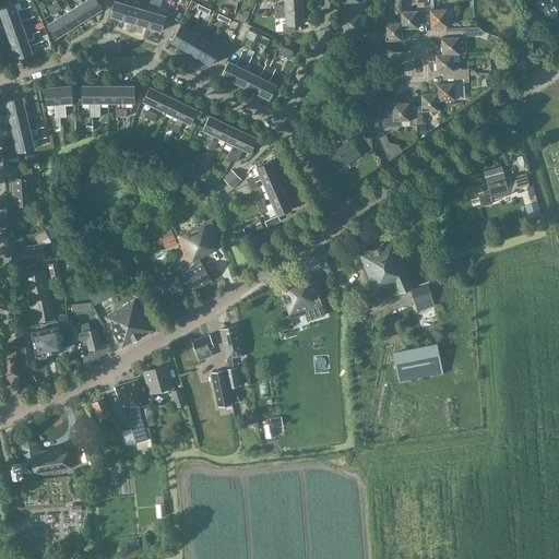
[(91,15),(103,8),(96,0),(86,0),(83,2),(91,15)]
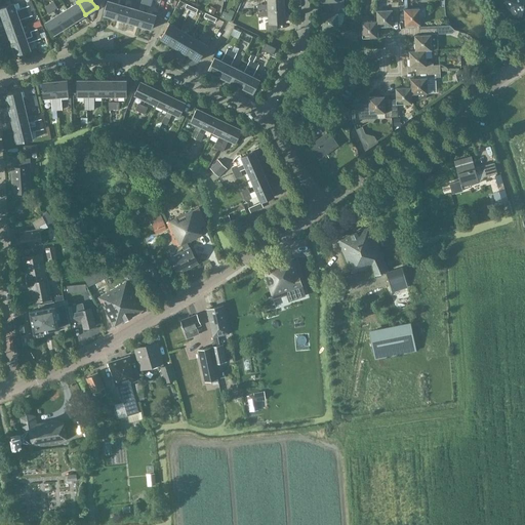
[(107,0),(103,14),(115,18),(119,4),(120,0),(116,0),(116,3),(107,0)]
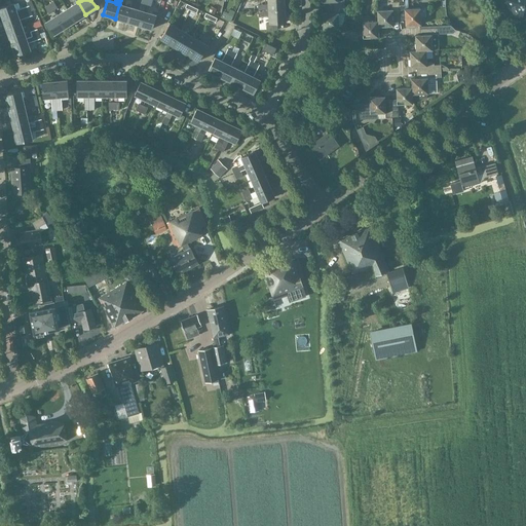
[(120,0),(119,4),(115,19),(127,22),(132,8),(125,6),(126,0),(120,0)]
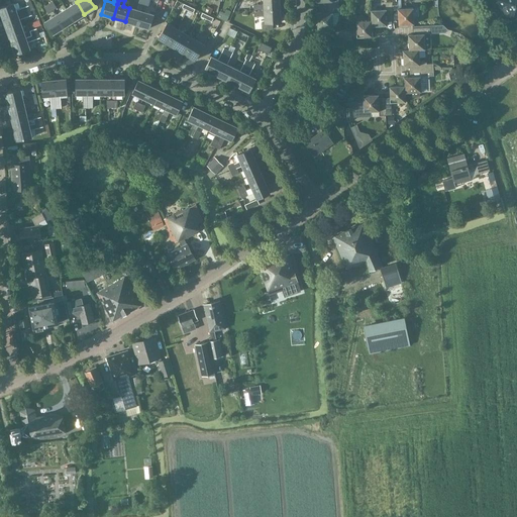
[(129,8),(125,21),(137,25),(141,11),(143,5),(144,0),(139,0),(136,10),(129,8)]
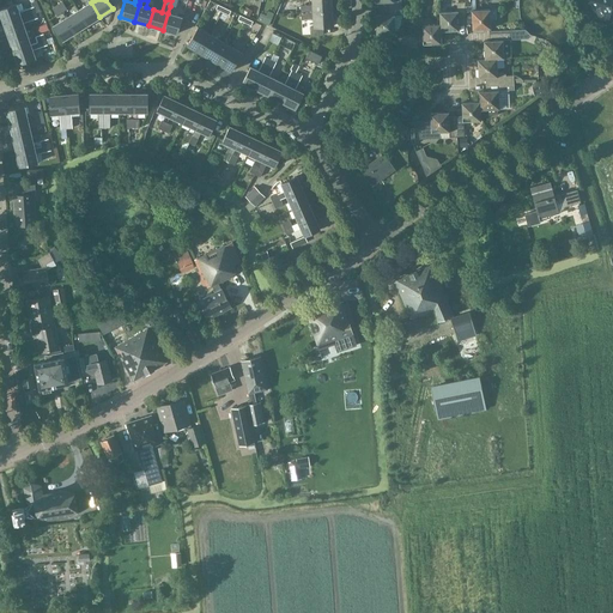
[(302,12),(333,11),(332,0),(311,0),(313,5),(301,6),(302,12)]
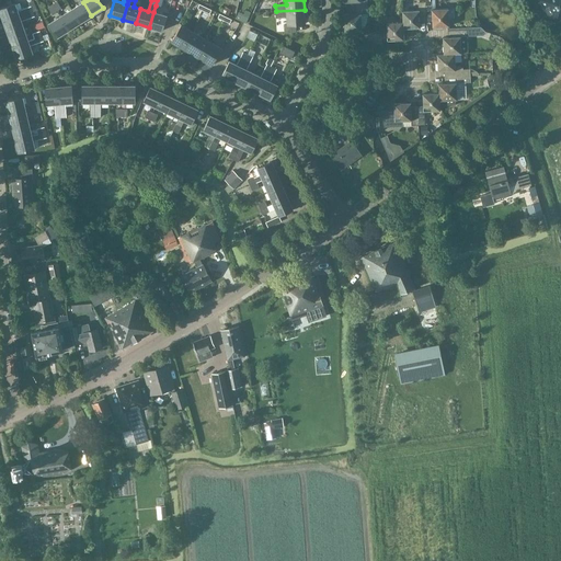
[(449,26),(448,9),(432,10),(432,2),(431,0),(424,0),(425,2),(426,21),(432,21),(432,27),(449,26)]
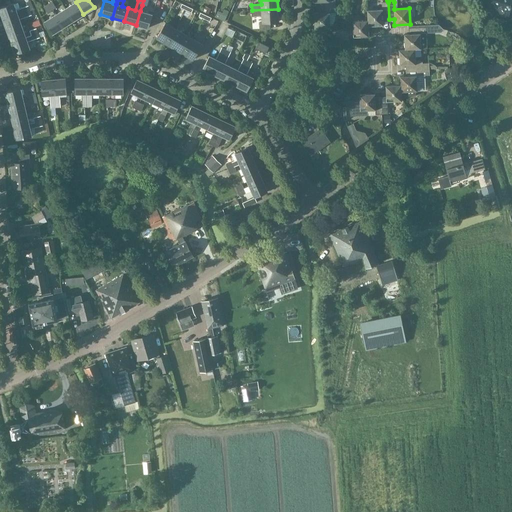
[(511,0),(492,0),(505,21),(511,17),(511,19),(511,18),(511,0)]
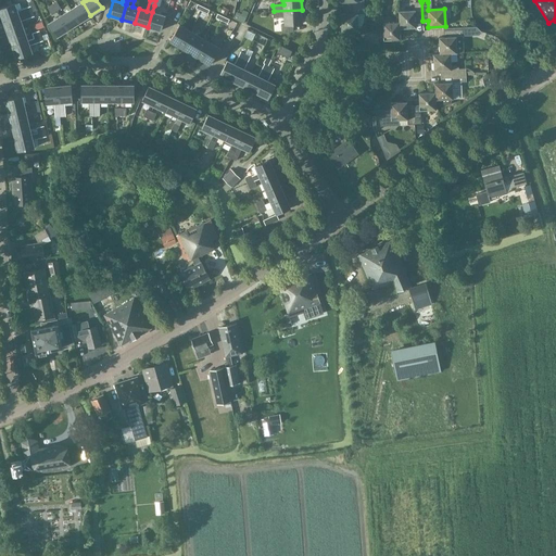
[(79,23),(90,15),(83,2),(71,10),(79,23)]
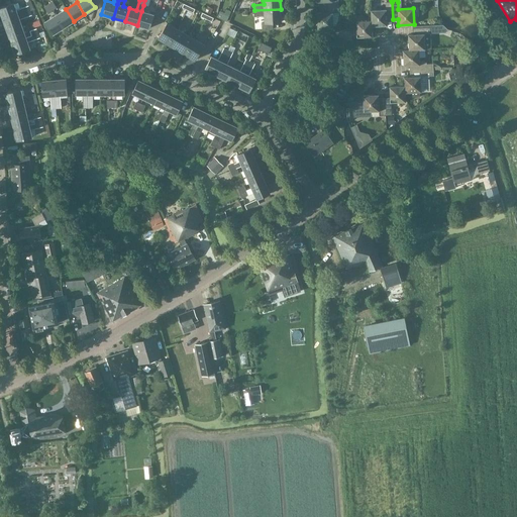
[(387,19),(393,19),(392,2),(386,2),(386,9),(371,10),(371,20),(372,20),(372,26),(387,25),(387,19)]
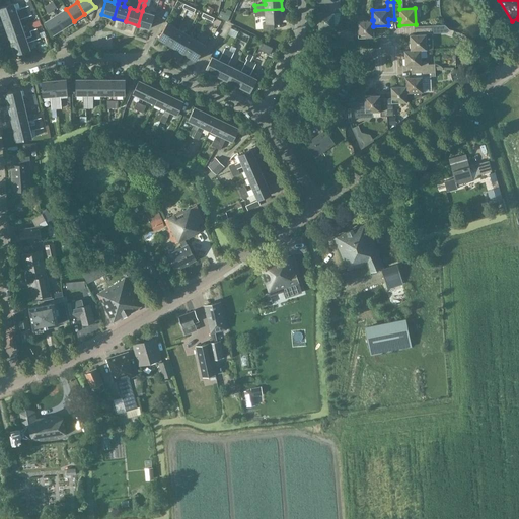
[(0,7),(0,9),(3,20),(18,15),(30,10),(28,5),(16,10),(13,3),(0,7)]
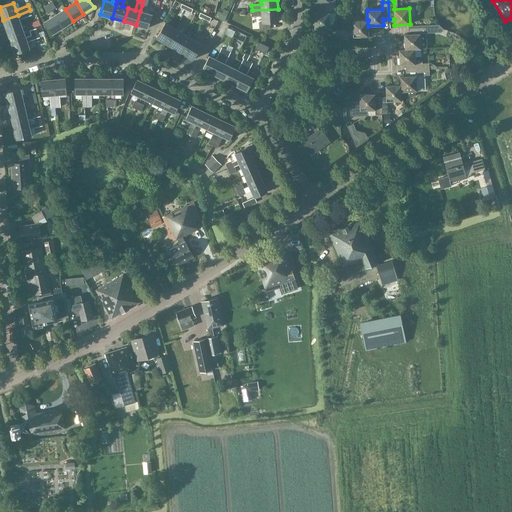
[(318,13),(313,14),(314,29),(330,28),(330,25),(330,13),(336,13),(335,7),(318,8),(318,13)]
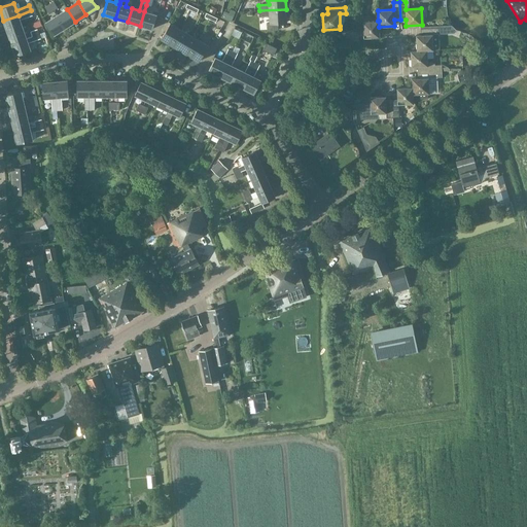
[(64,28),(75,22),(67,9),(57,15),(64,28)]
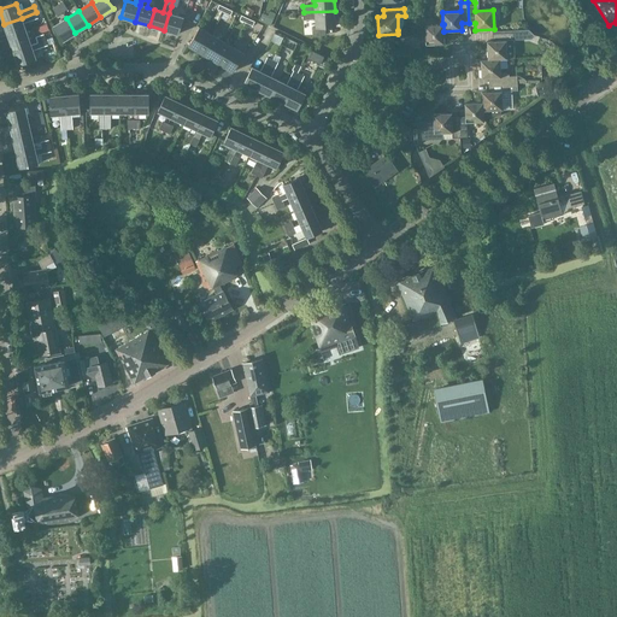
[(335,11),(304,12),(304,19),(316,19),(316,27),(312,27),(313,36),(325,35),(325,27),(336,27),(335,11)]
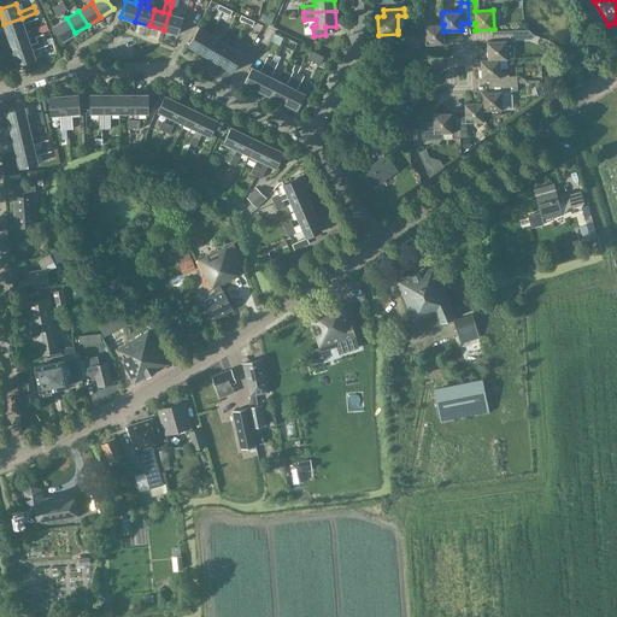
[(9,37),(27,31),(23,24),(39,18),(36,12),(22,18),(4,24),(9,37)]
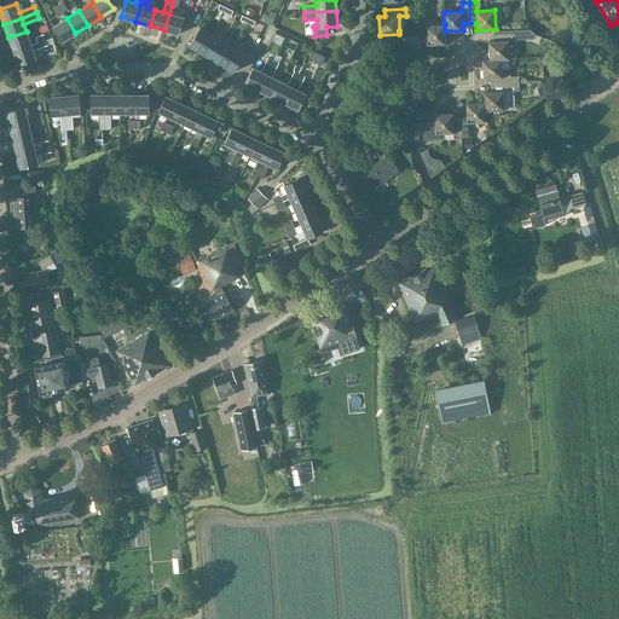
[(169,13),(165,30),(179,34),(184,18),(175,16),(169,13)]
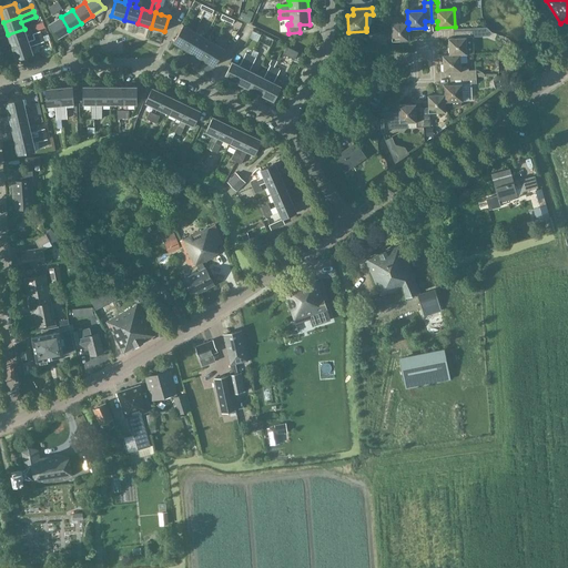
[(58,38),(69,30),(61,17),(49,24),(58,38)]
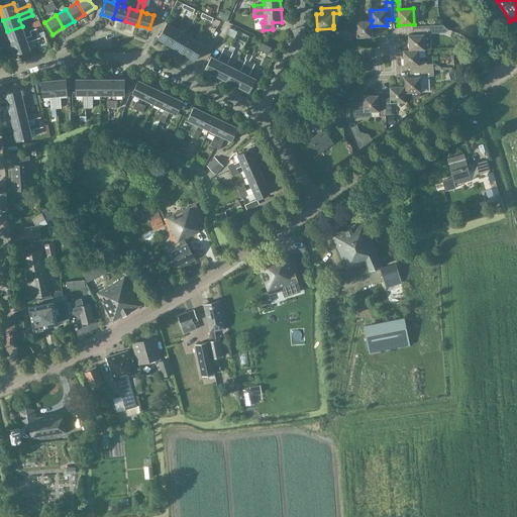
[(373,36),(372,26),(372,20),(371,20),(355,21),(356,29),(339,30),(339,36),(356,35),(356,37),(373,36)]
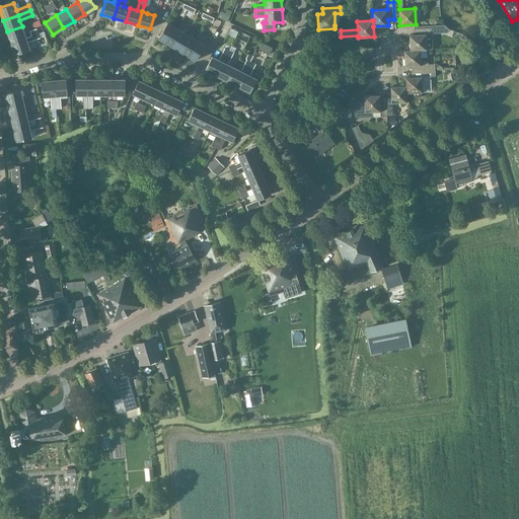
[(177,28),(167,22),(158,39),(168,44),(177,28)]
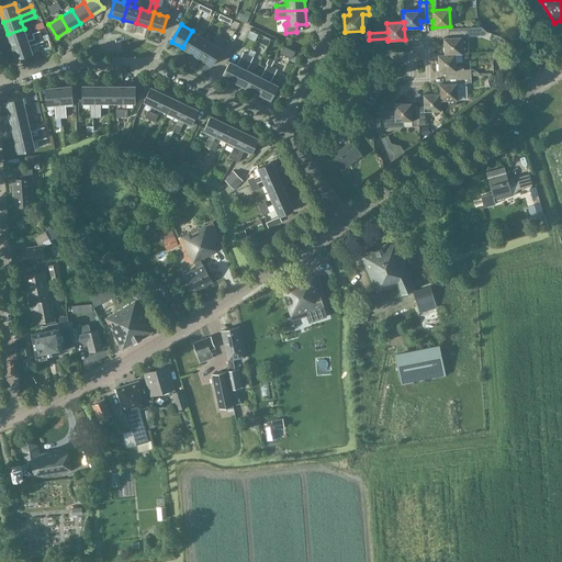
[(212,33),(221,36),(224,29),(214,25),(212,33)]
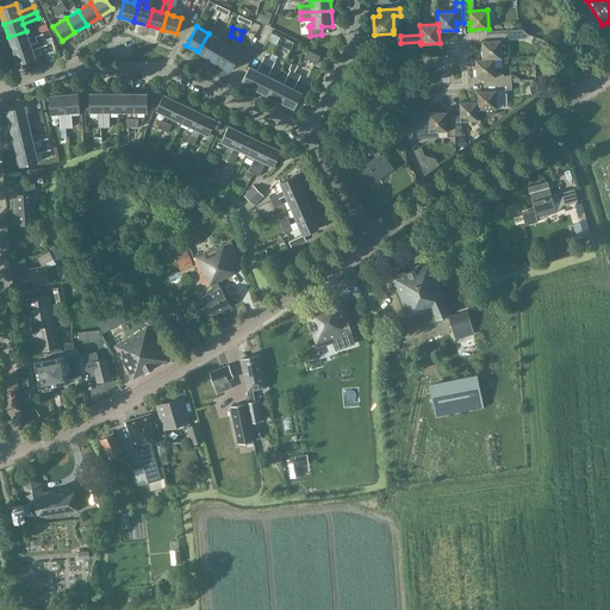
[(487,41),(481,41),(483,58),(495,58),(502,58),(509,58),(509,39),(511,39),(511,30),(486,30),(486,33),(487,41)]
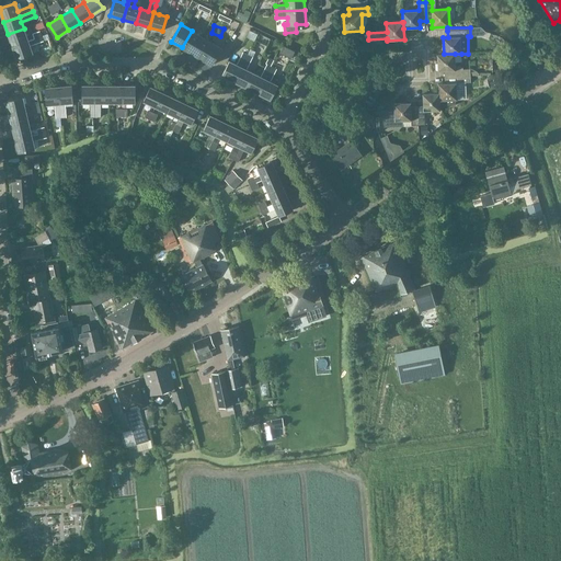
[(12,46),(27,41),(24,29),(8,34),(12,46)]
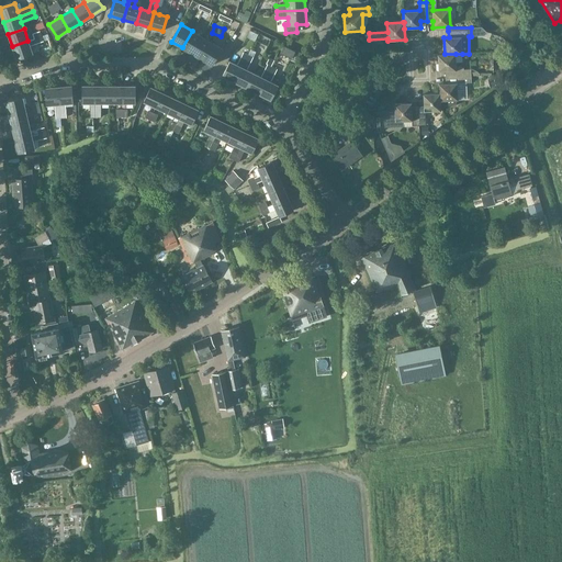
[(201,36),(192,31),(182,47),(191,54),(201,36)]
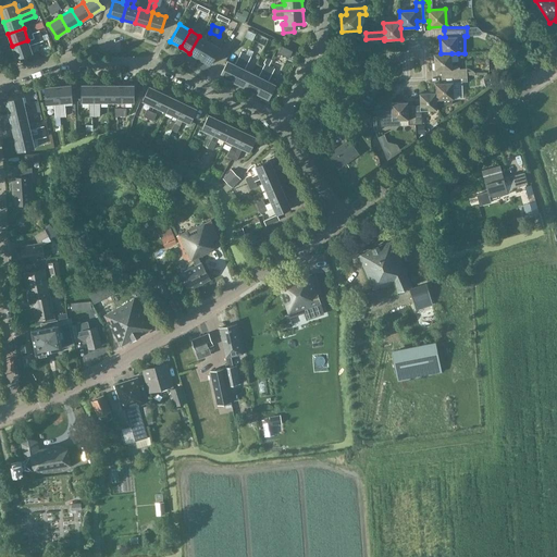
[(33,53),(29,46),(42,41),(41,36),(34,38),(27,40),(12,46),(16,59),(33,53)]
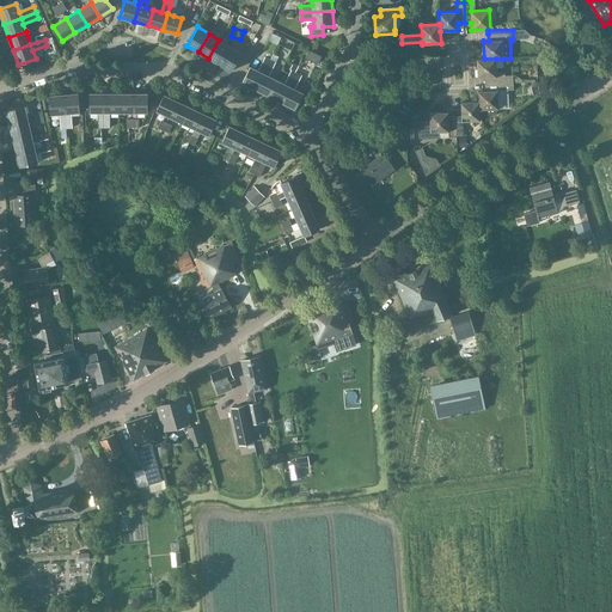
[(230,46),(219,40),(208,59),(219,65),(230,46)]
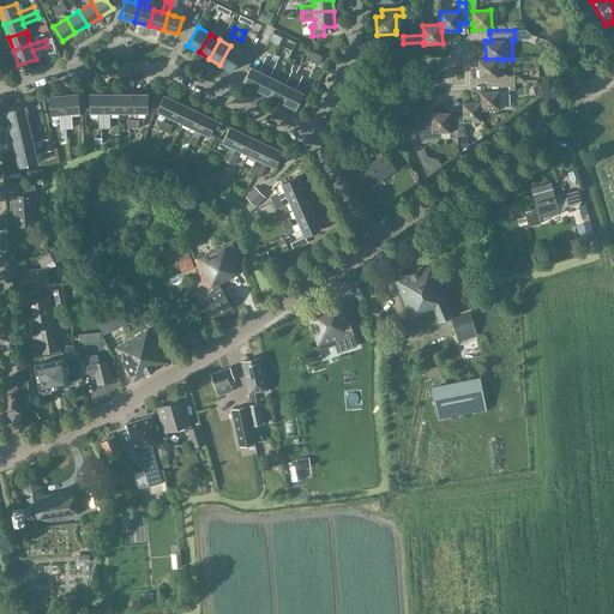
[(242,53),(230,46),(220,65),(232,71),(242,53)]
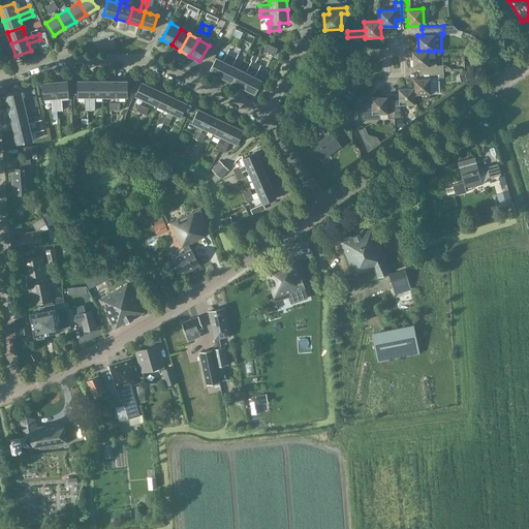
[(275,55),(278,49),(268,43),(265,51),(275,55)]
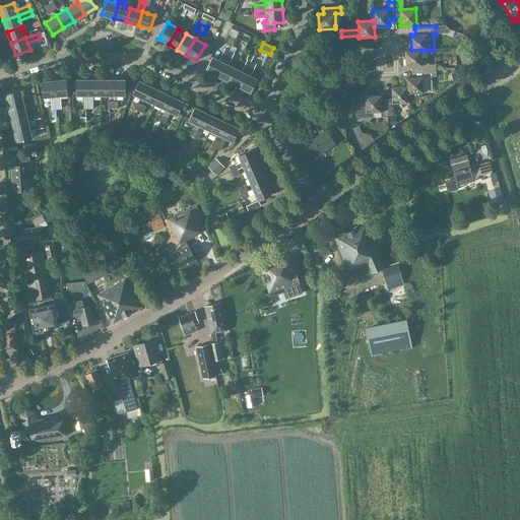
[(223,62),(217,75),(229,81),(235,68),(229,65),(236,49),(232,47),(230,51),(223,62)]
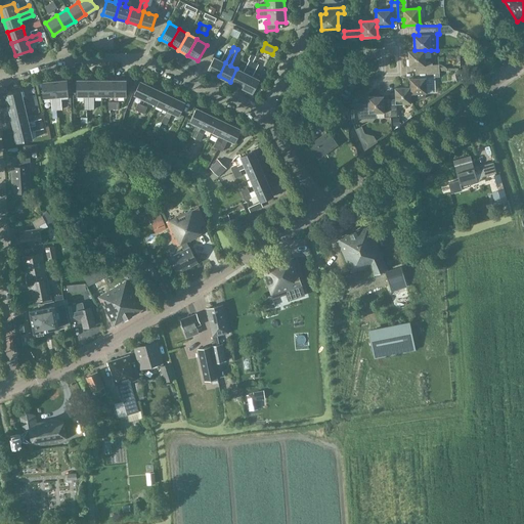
[(214,57),(208,71),(219,76),(225,62),(231,51),(227,49),(221,60),(214,57)]
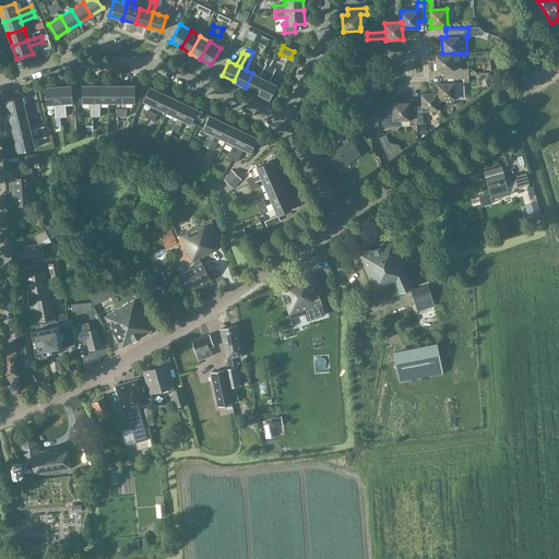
[(442,54),(436,55),(437,71),(443,71),(443,76),(462,75),(462,76),(468,75),(468,69),(461,69),(459,67),(454,67),(453,62),(459,62),(460,60),(460,54),(453,54),(442,54)]
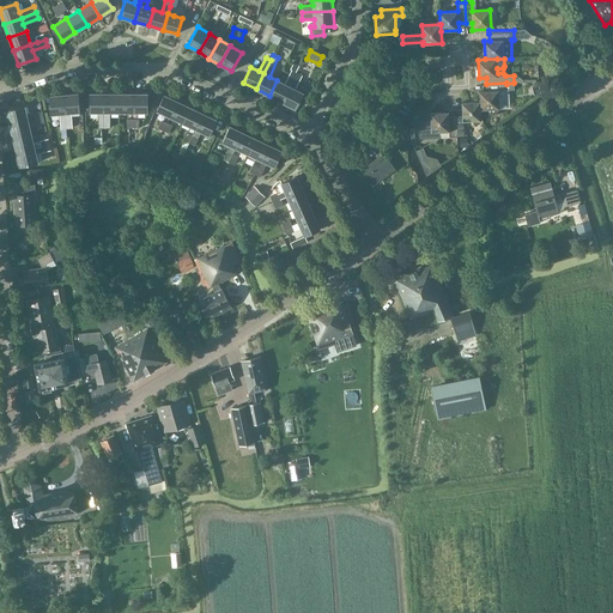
[(277,80),(269,96),(283,102),(297,73),(301,67),(293,64),(291,70),(292,71),(285,84),(277,80)]
